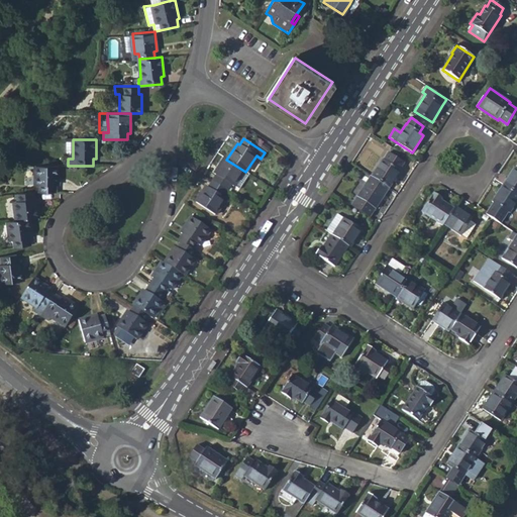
[(383,160),(372,177),(389,189),(400,172),(400,171),(405,163),(389,152),(384,161),(383,160)]
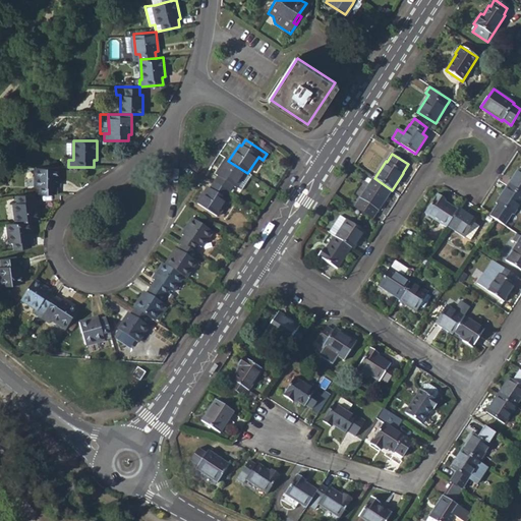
[(228,161),(226,159),(216,175),(218,176),(214,183),(227,191),(231,185),(235,187),(240,190),(250,175),(247,173),(228,161)]
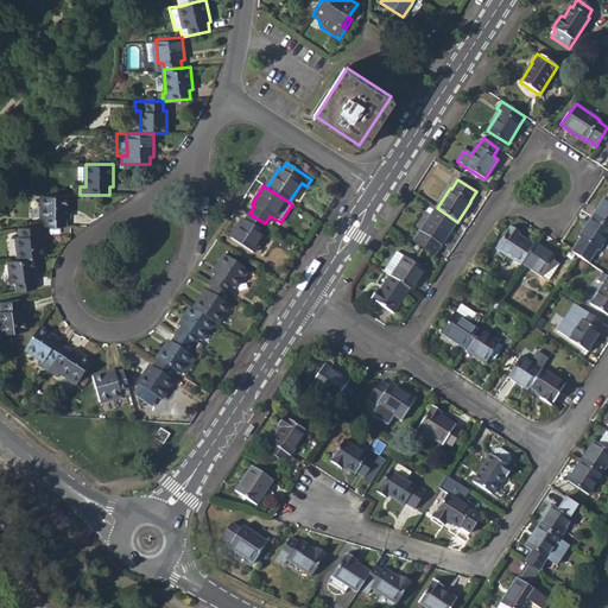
[(603,197),(591,216),(607,227),(607,194),(606,198),(603,197)]
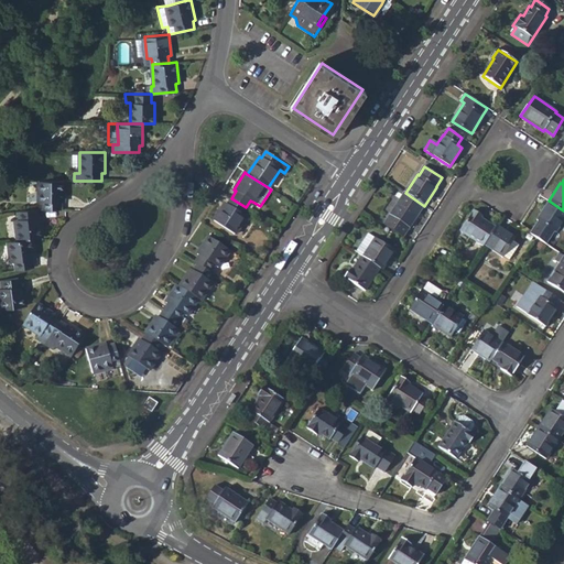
[(64,202),(64,181),(39,181),(40,202),(44,202),(44,209),(61,209),(61,202),(64,202)]
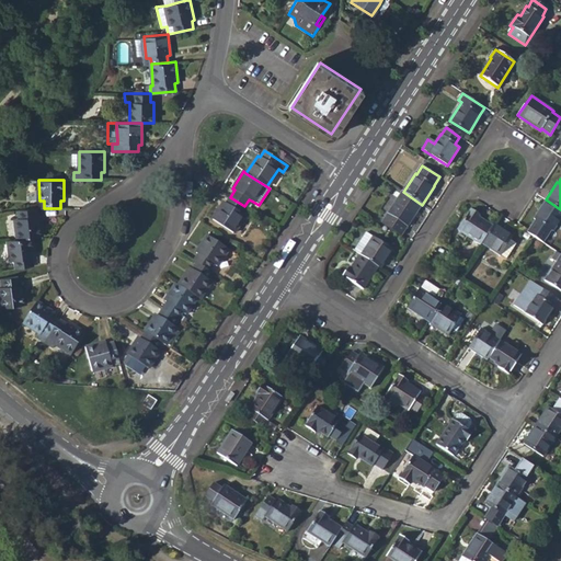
[(401,237),(422,205),(403,192),(402,192),(381,225),(401,237)]
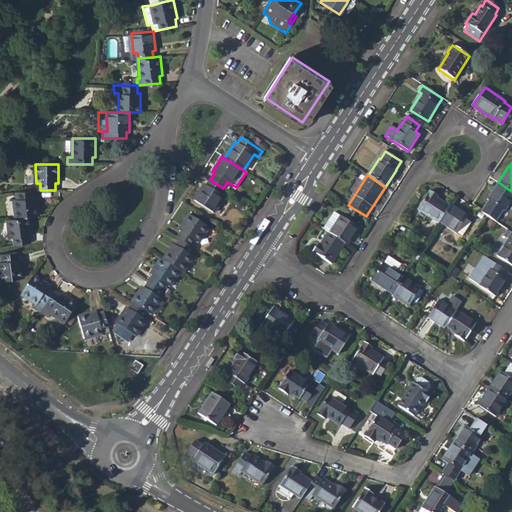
[(219,194),(223,188),(210,180),(206,186),(204,184),(194,200),(212,212),(222,196),(219,194)]
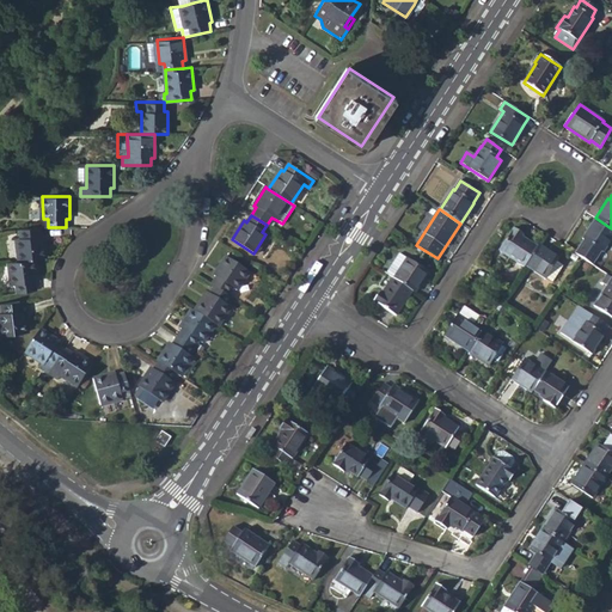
[(604,252),(611,238),(611,228),(595,218),(582,239),(583,240),(575,254),(582,259),(592,265),(600,251),(604,252)]
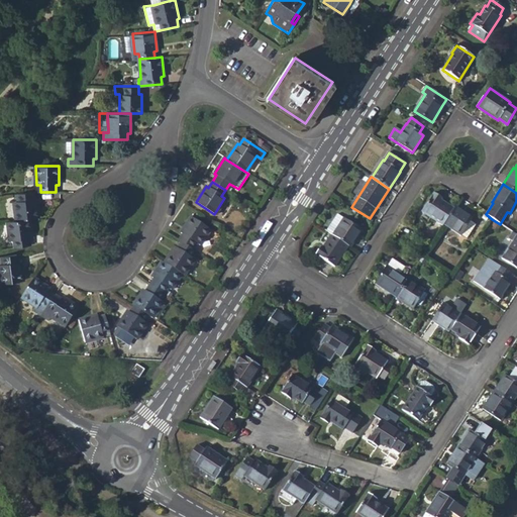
[(33,198),(33,192),(29,192),(17,193),(18,201),(14,201),(17,220),(30,218),(39,217),(37,198),(33,198)]
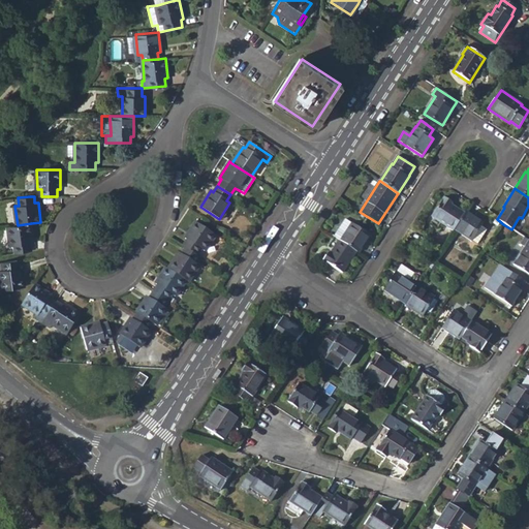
[(432,217),(453,230),(454,229),(464,213),(452,205),(453,203),(444,197),(432,217)]
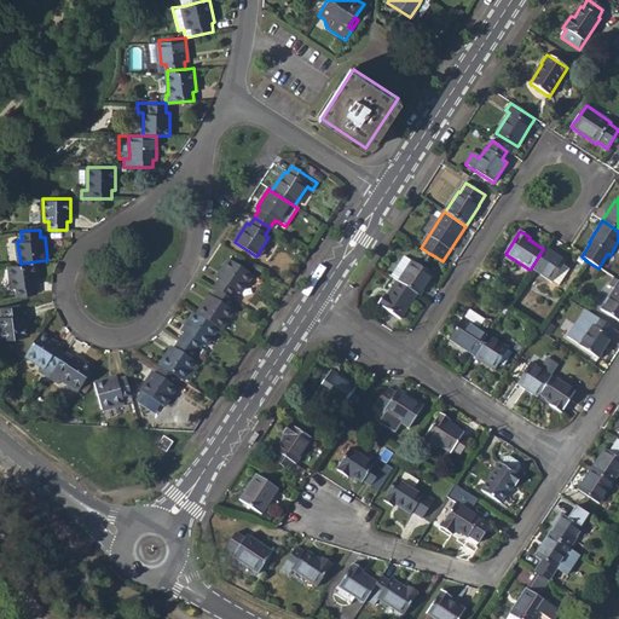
[(566,260),(545,247),(543,249),(531,268),(559,287),(570,270),(562,265),(566,260)]
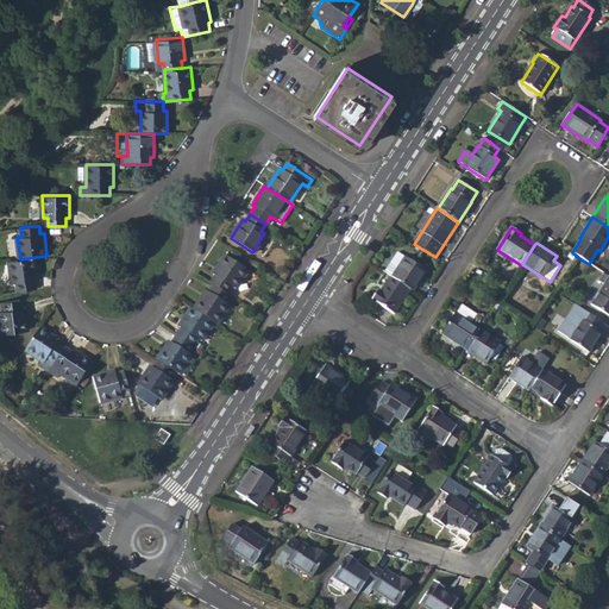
[(397,252),(384,274),(389,277),(410,290),(413,292),(426,271),(397,252)]
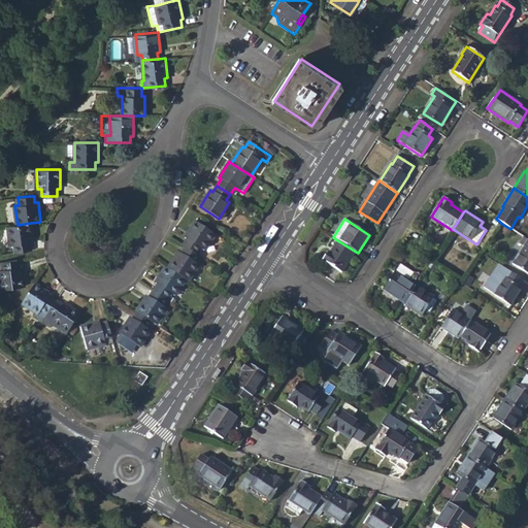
[(187,239),(183,246),(185,248),(196,255),(200,249),(203,251),(215,235),(195,222),(185,238),(187,239)]
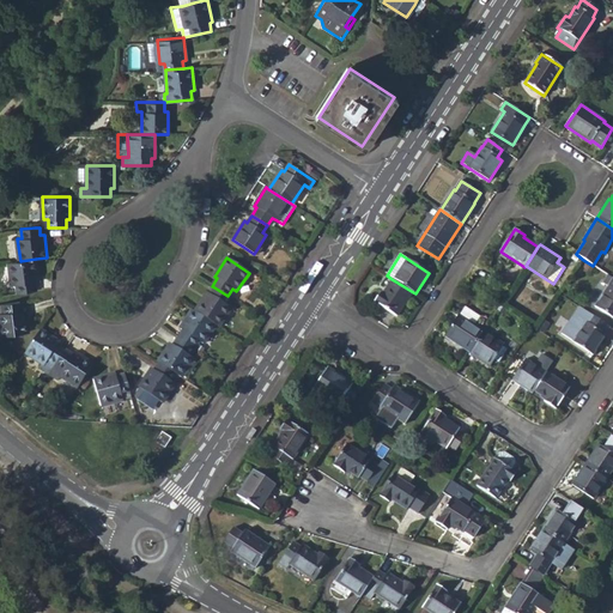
[(40,281),(36,259),(20,261),(10,262),(12,285),(18,285),(19,292),(37,290),(36,281),(40,281)]
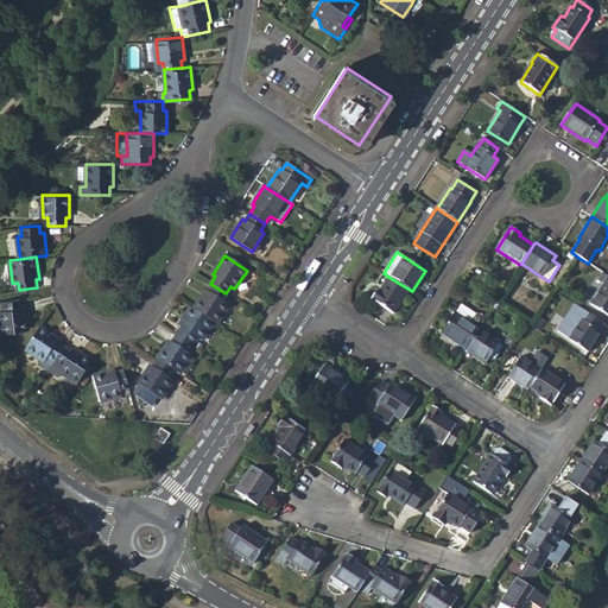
[(589,303),(607,315),(607,276),(602,272),(597,280),(602,284),(589,303)]
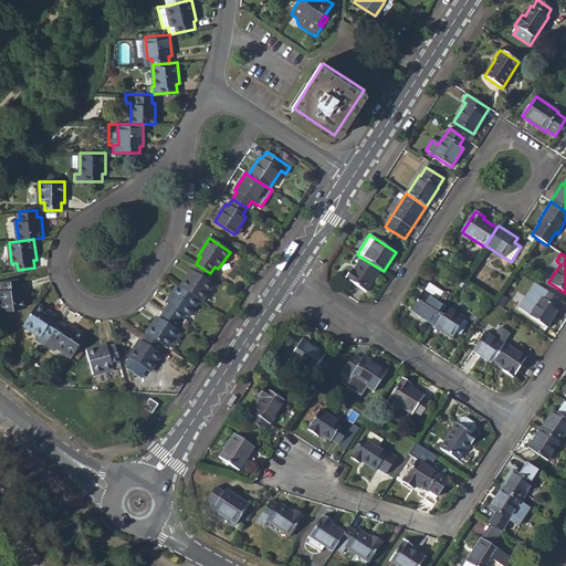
[(366,292),(381,270),(362,258),(353,271),(350,270),(345,279),(366,292)]
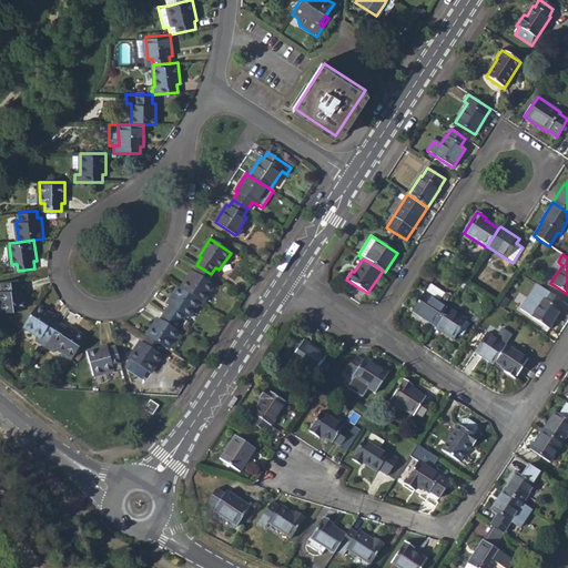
[(210,283),(213,276),(211,274),(199,266),(195,273),(192,271),(180,290),(199,302),(201,303),(213,285),(210,283)]
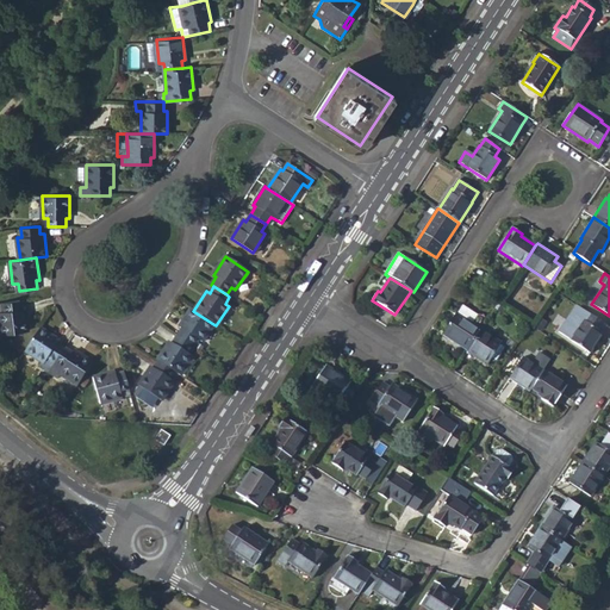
[(22,307),(20,299),(2,303),(4,311),(0,310),(0,313),(4,335),(29,330),(26,307),(22,307)]
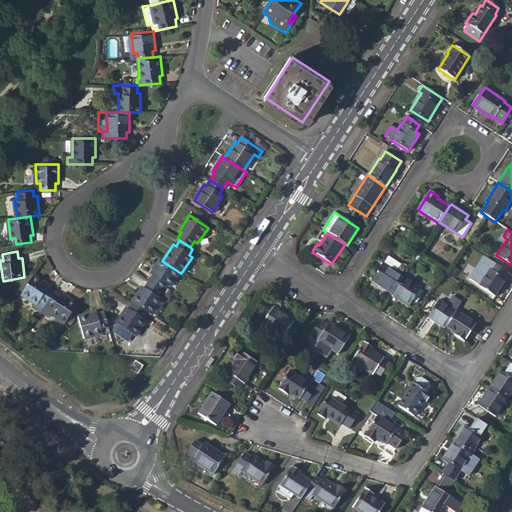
[(371,281),(392,294),(403,277),(395,272),(399,265),(387,257),(371,281)]
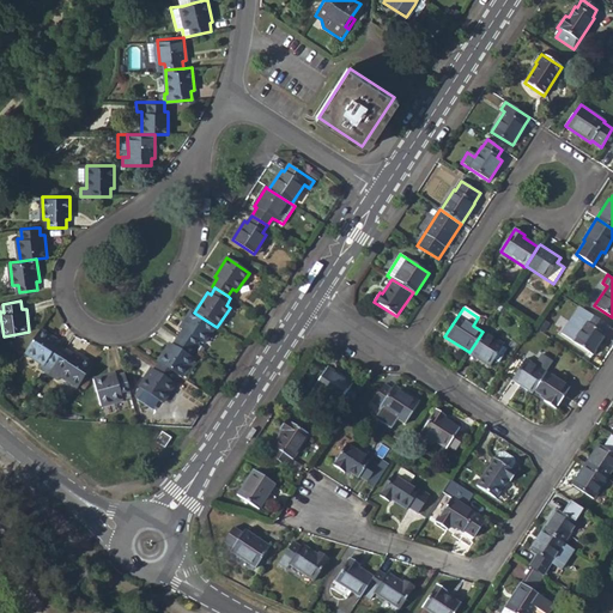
[(202,344),(214,326),(194,313),(192,311),(180,329),(183,332),(178,339),(193,350),(198,341),(202,344)]
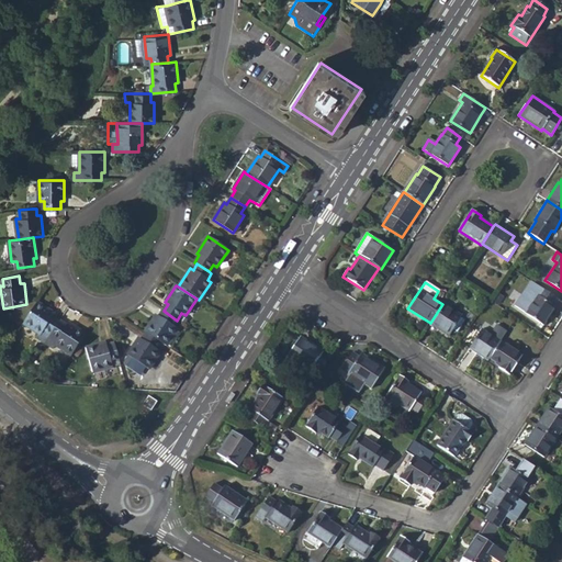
[(553,306),(558,299),(540,288),(524,313),(543,325),(554,307),(553,306)]
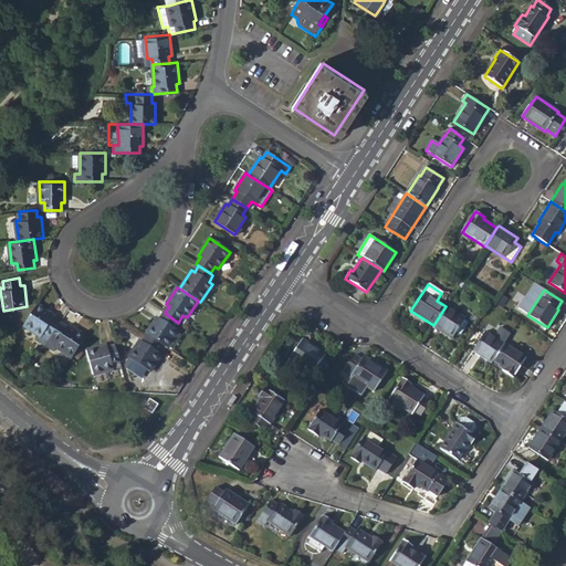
[(55,316),(38,305),(23,326),(41,337),(44,334),(51,338),(60,324),(53,320),(55,316)]
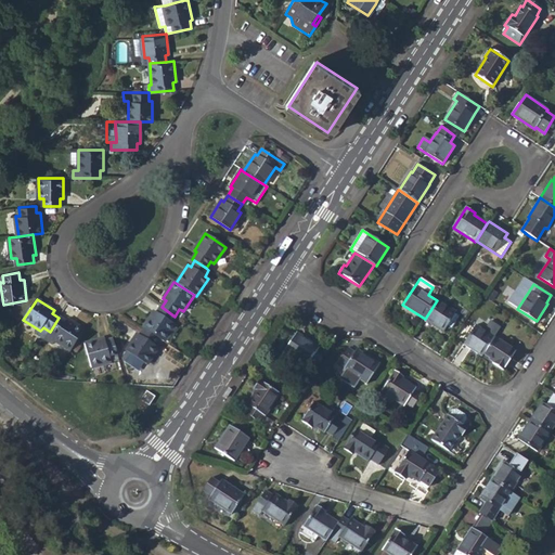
[(437,300),(425,319),(443,331),(446,326),(449,328),(451,327),(459,317),(457,314),(437,300)]
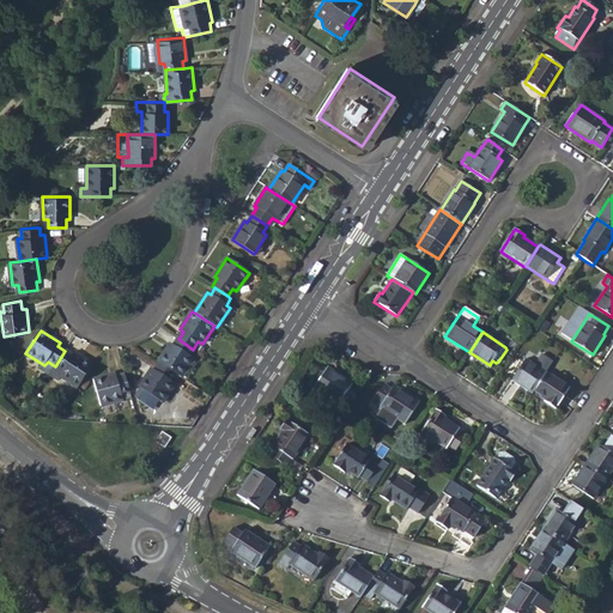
[(189,356),(193,350),(178,339),(174,346),(170,344),(157,363),(158,364),(176,376),(180,378),(193,359),(189,356)]
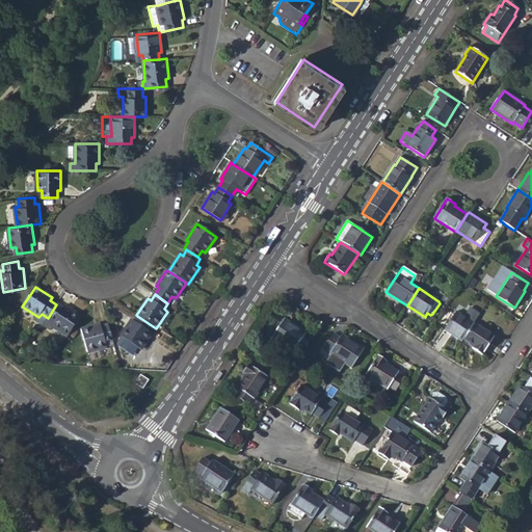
[(52,325),(69,336),(81,316),(64,306),(62,309),(56,304),(48,318),(54,322),(52,325)]
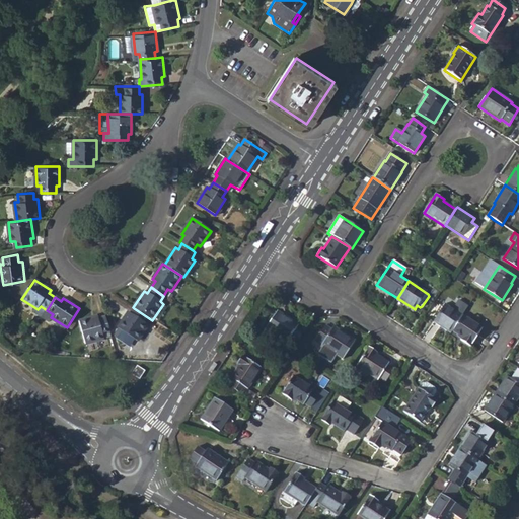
[(433,321),(450,332),(451,331),(461,315),(445,304),(433,321)]
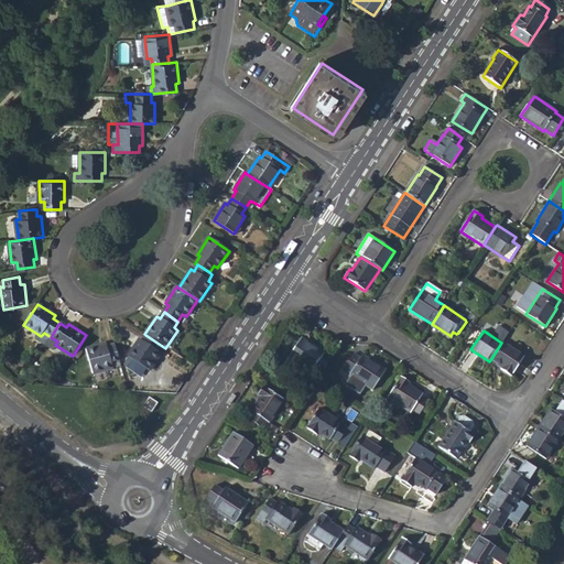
[(159,351),(162,346),(145,335),(142,342),(139,339),(128,357),(149,370),(160,354),(159,351)]
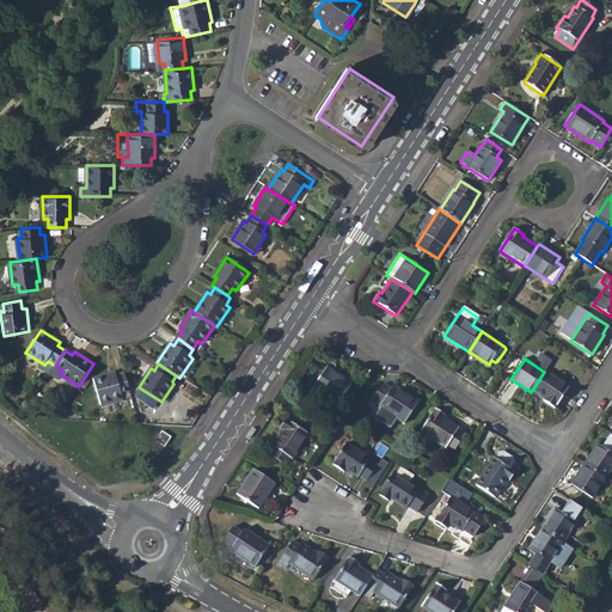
[(313,389),(346,410),(357,391),(349,386),(352,383),(326,366),(313,389)]
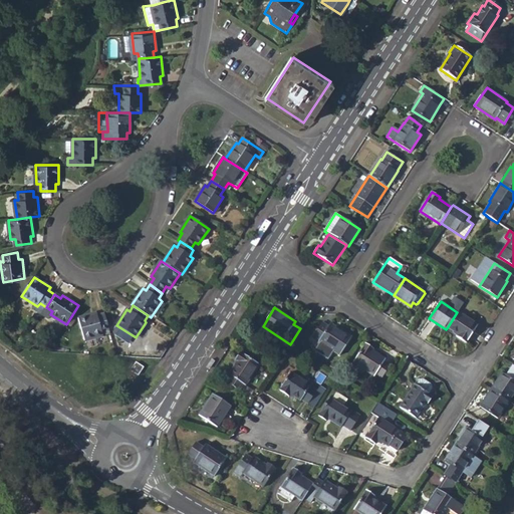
[(477,325),(457,312),(447,328),(457,334),(456,336),(466,343),(477,325)]
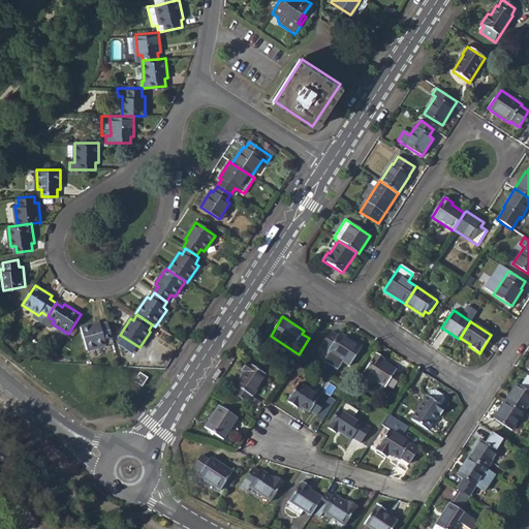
[(105,343),(113,342),(107,323),(101,325),(100,323),(81,329),(87,350),(106,345),(105,343)]
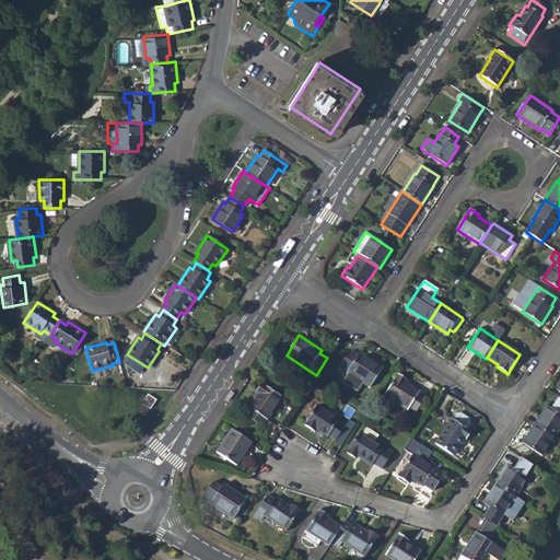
[(350,351),(339,368),(348,373),(342,382),(357,391),(362,382),(370,387),(382,368),(360,352),(358,356),(350,351)]
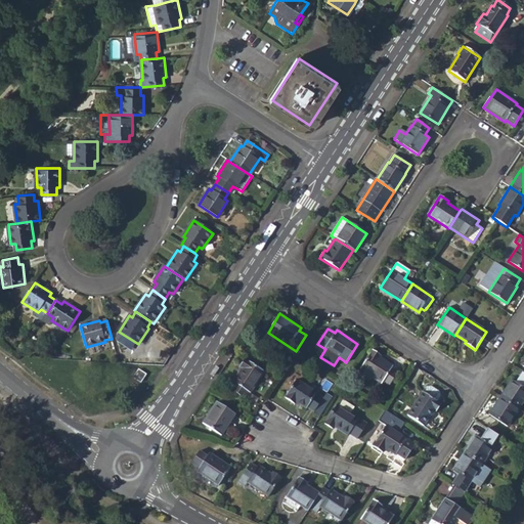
[(383,382),(389,386),(397,374),(391,368),(393,366),(380,357),(381,355),(373,350),(360,369),(381,384),(383,382)]
